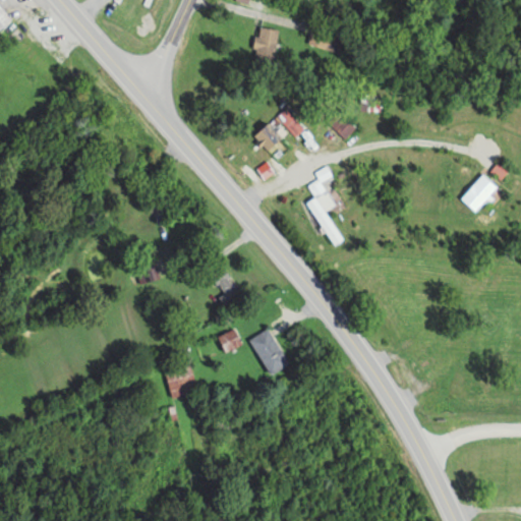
[(0,27),(11,18),(0,5),(0,27)]
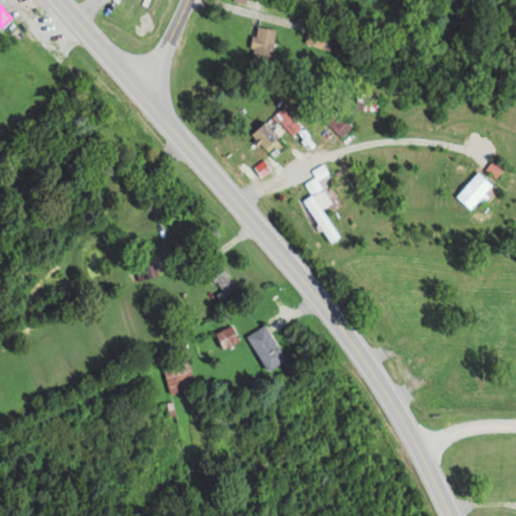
[(269,67),(275,28),(257,25),(251,63),(269,67)]
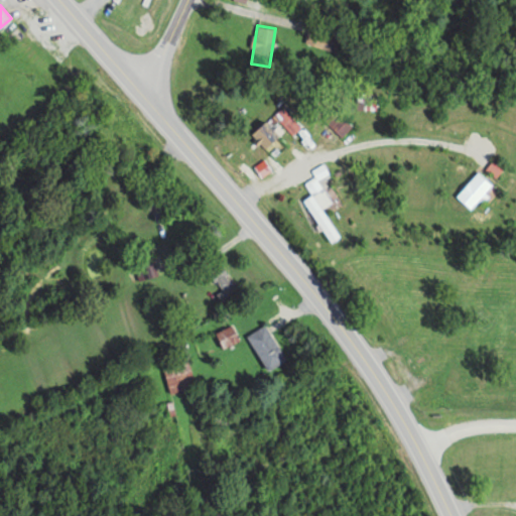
[(251,133),(267,150),(297,122),(281,106),(251,133)]
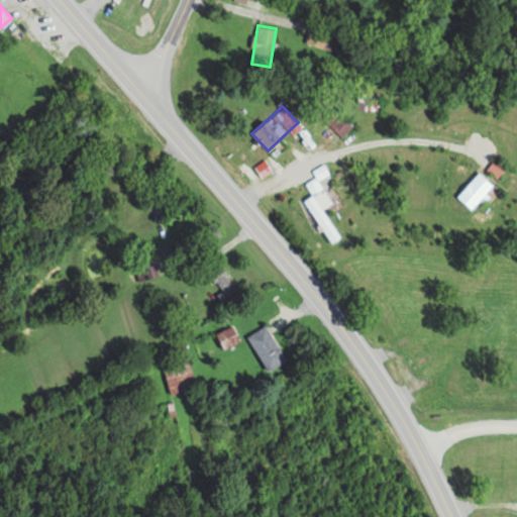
[(353,126),(336,109),(325,121),(342,137),(353,126)]
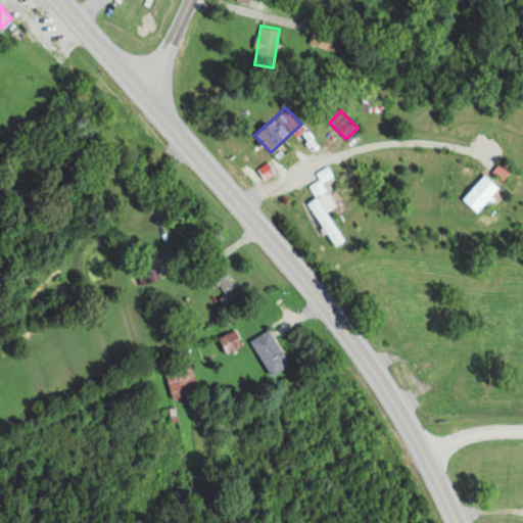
[(502,180),(509,171),(498,162),(491,171),(502,180)]
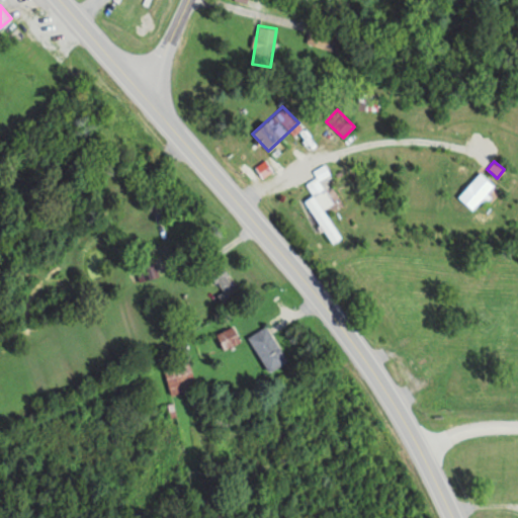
[(305,199),(332,242),(340,237),(322,208),(332,202),(319,181),(329,174),(323,165),(314,170),(317,176),(307,183),(314,194),(305,199)]
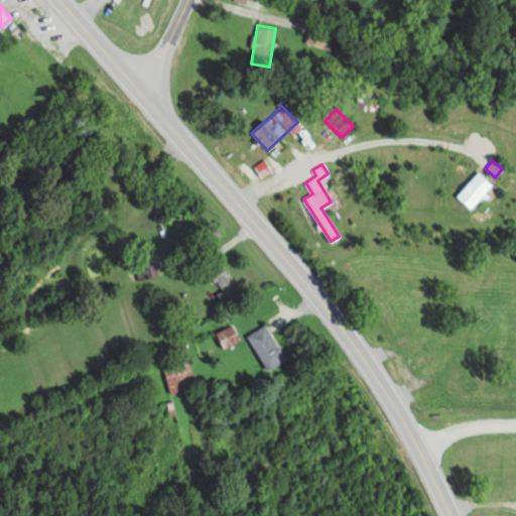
[(491,184),(478,171),(457,195),(469,207),(491,184)]
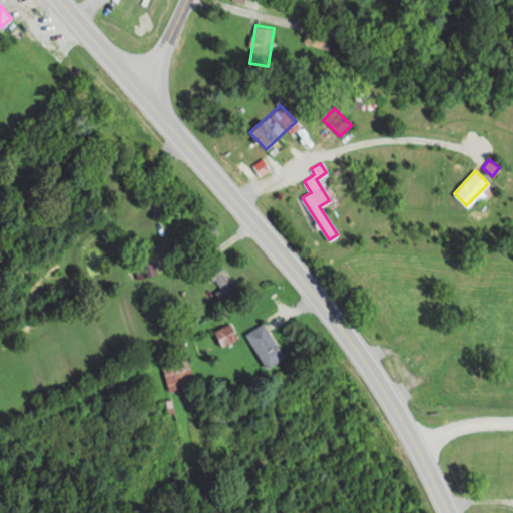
[(136,277),(157,272),(155,263),(160,262),(157,250),(132,255),(136,277)]
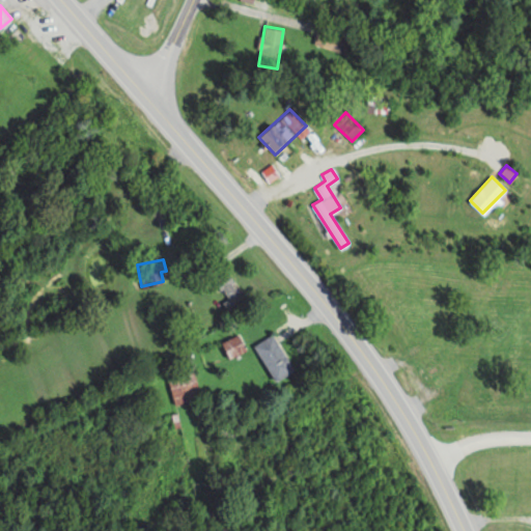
[(213,282),(232,306),(244,296),(225,273),(213,282)]
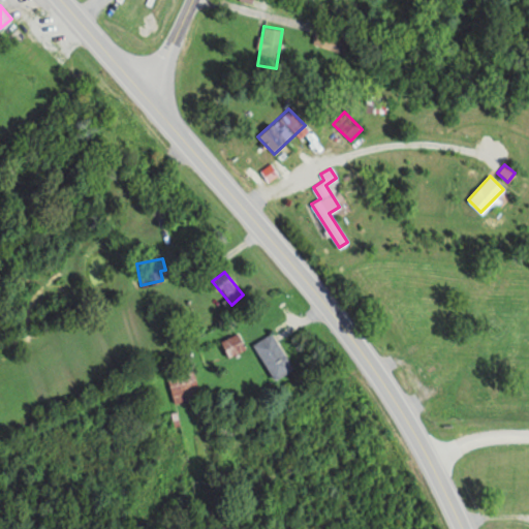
[(227,356),(246,348),(239,332),(220,340),(227,356)]
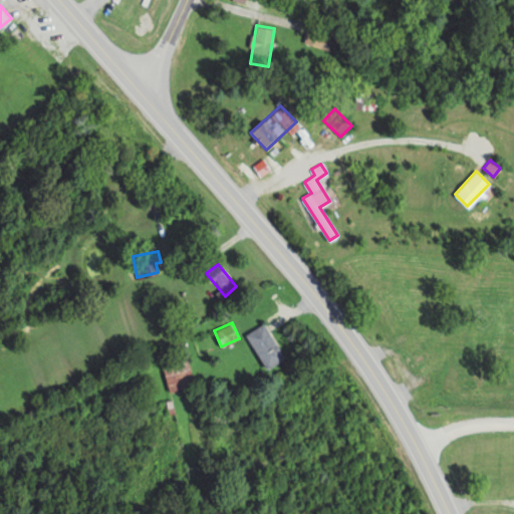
[(246,332),(266,368),(284,358),(264,322),(246,332)]
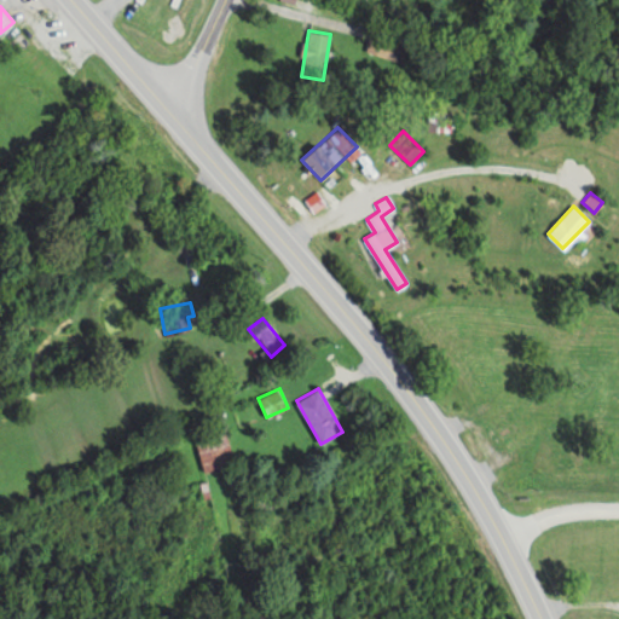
[(202,470),(232,464),(226,433),(195,439),(202,470)]
